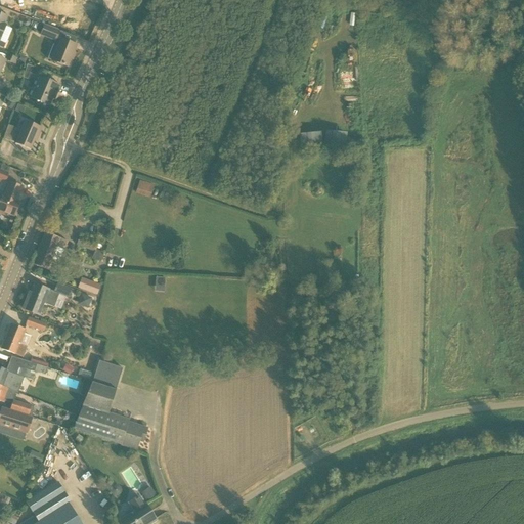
[(75,0),(64,27),(82,33),(92,7),(75,0)]
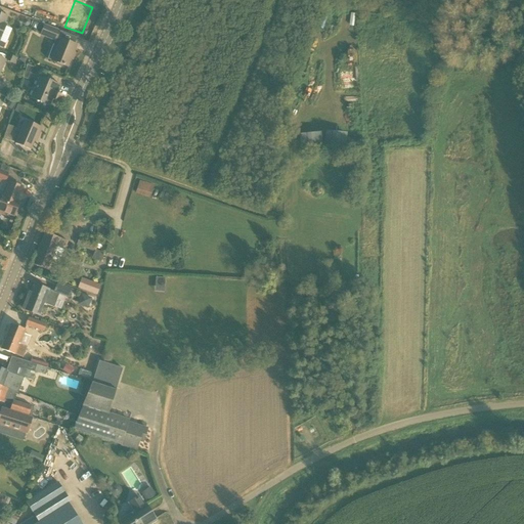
[(68,68),(77,45),(56,37),(58,32),(44,26),(40,36),(55,42),(48,59),(52,60),(57,63),(57,64),(61,67),(62,66),(68,68)]
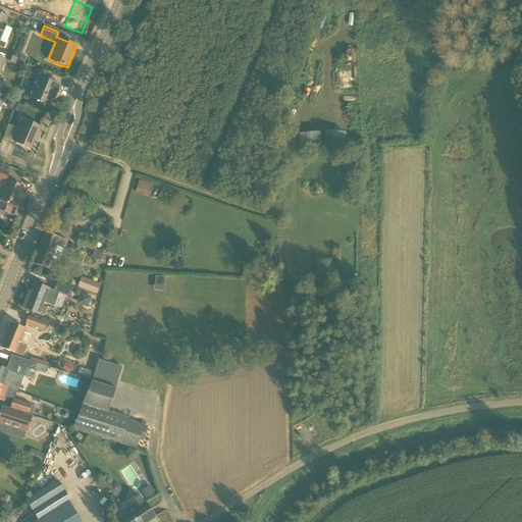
[(15,64),(17,58),(10,55),(7,61),(15,64)]
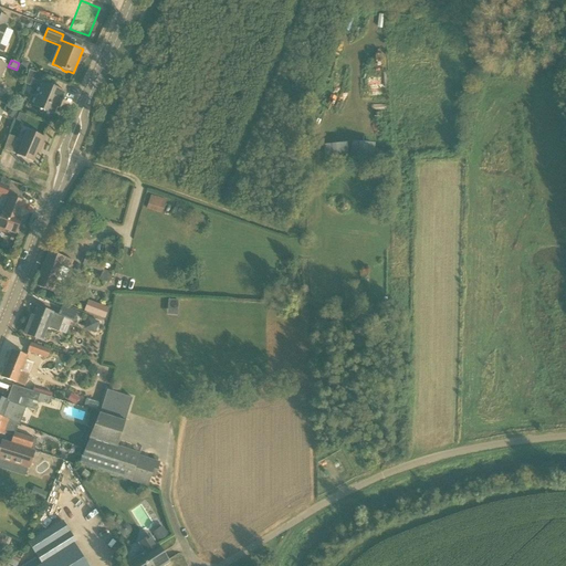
[(30,71),(29,77),(39,82),(42,75),(30,71)]
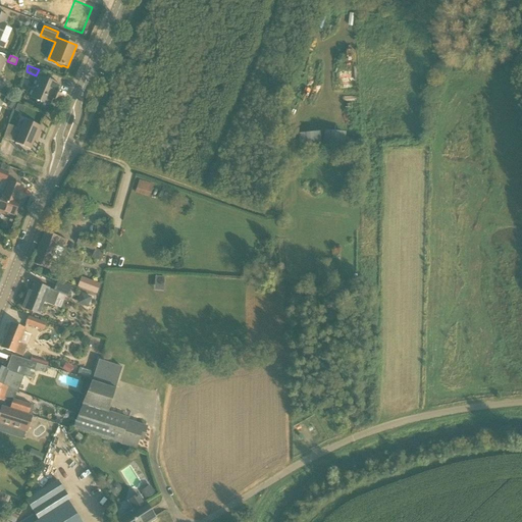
[(56,94),(60,86),(40,76),(31,98),(49,106),(54,93),(56,94)]
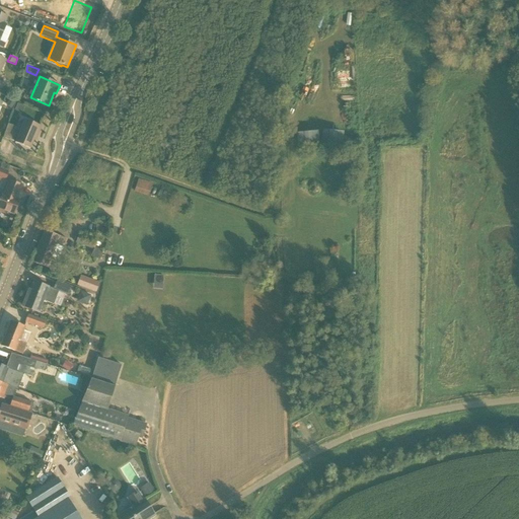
[(10,98),(7,103),(12,107),(15,102),(10,98)]
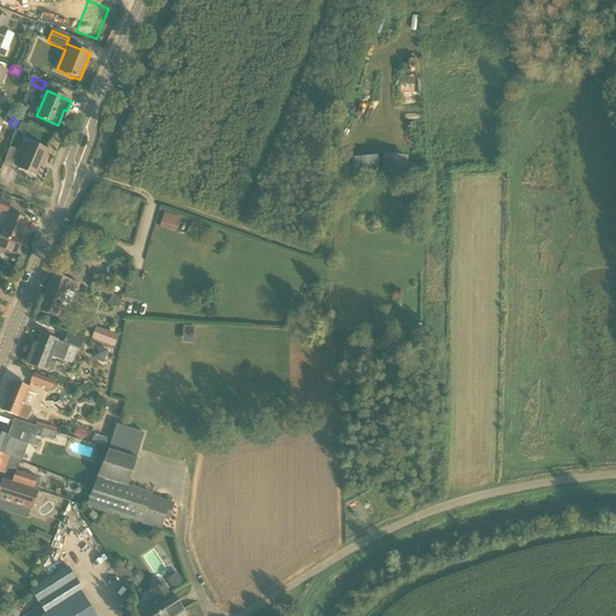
[(46,161),(49,150),(30,142),(23,159),(17,157),(19,150),(10,147),(4,164),(13,166),(18,169),(18,170),(36,177),(43,160),(46,161)]
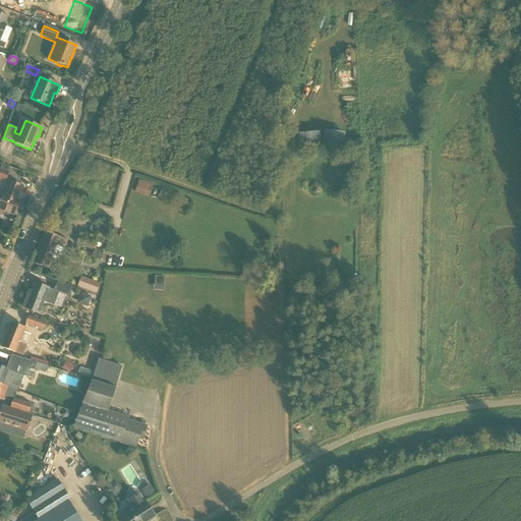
[(343,148),(343,131),(322,131),(322,147),(343,148)]
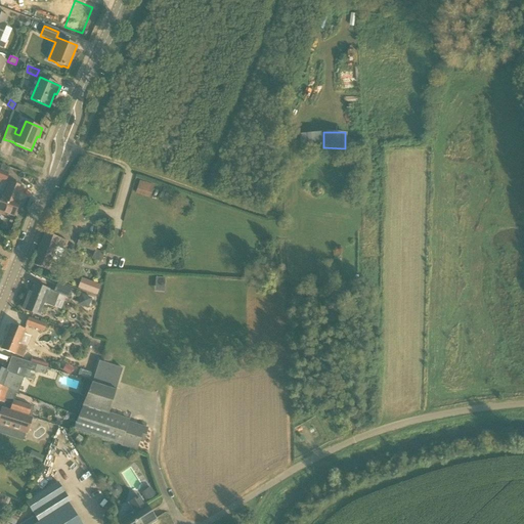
[(301,148),(321,147),(320,133),(300,134),(301,148)]
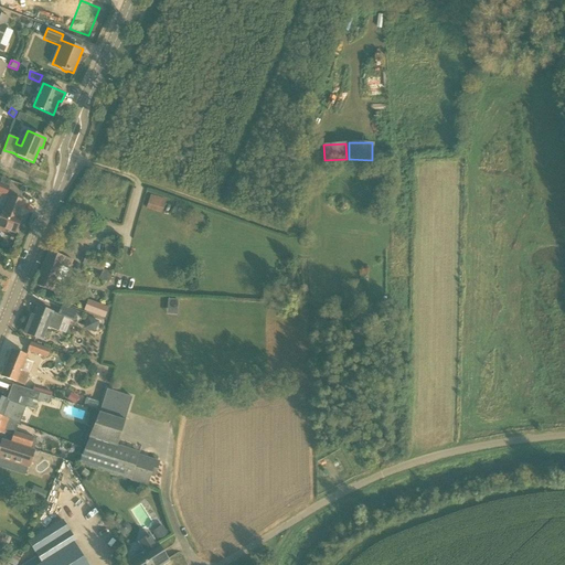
[(2,178),(0,183),(8,188),(10,181),(2,178)]
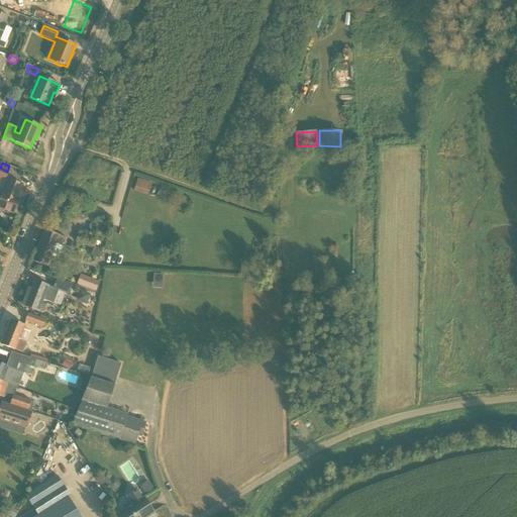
[(5,179),(8,172),(7,172),(0,168),(0,177),(1,178),(5,179)]
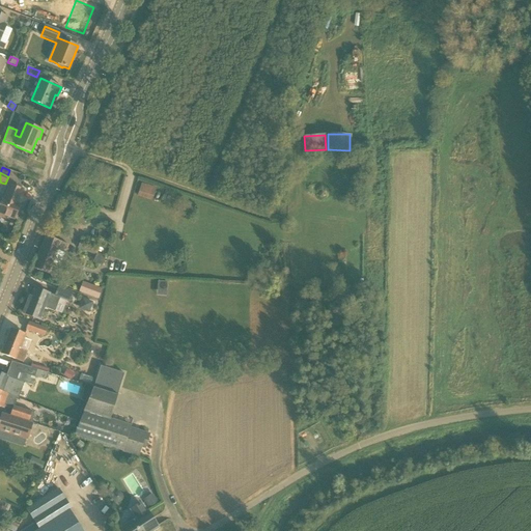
[(141,184),(137,196),(151,201),(156,189),(141,184)]
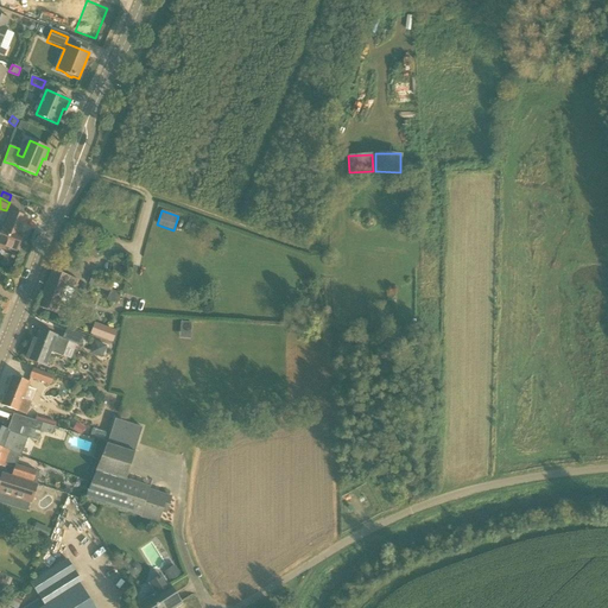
[(20,233),(26,217),(11,213),(5,228),(2,227),(0,234),(0,247),(6,249),(6,247),(17,251),(23,234),(20,233)]
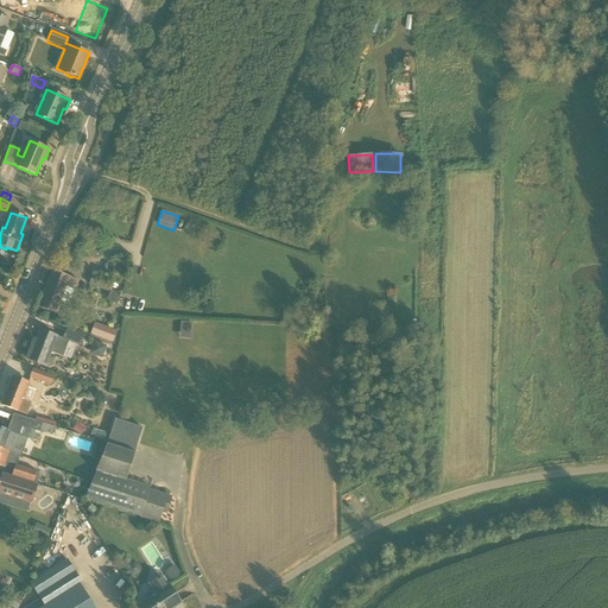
[(96,259),(102,244),(89,239),(83,253),(96,259)]
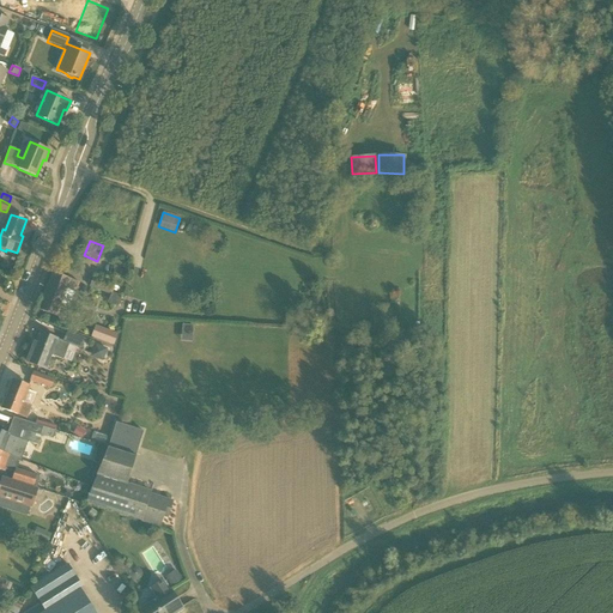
[(123,278),(129,263),(117,259),(113,274),(123,278)]
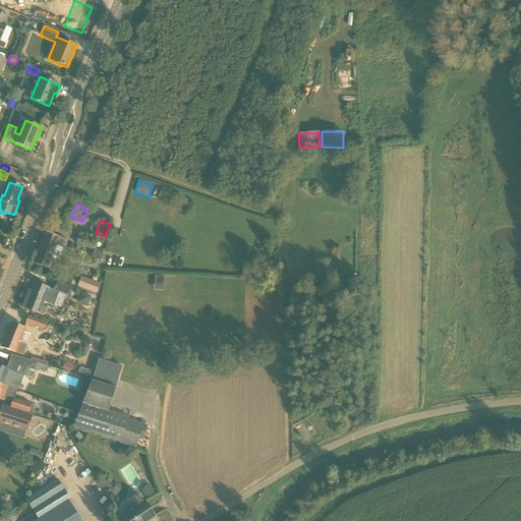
[(55,272),(67,240),(45,232),(34,264),(55,272)]
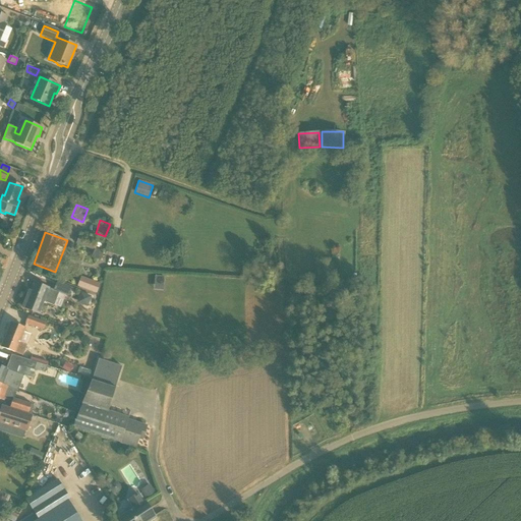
[(94,250),(96,242),(78,236),(76,244),(94,250)]
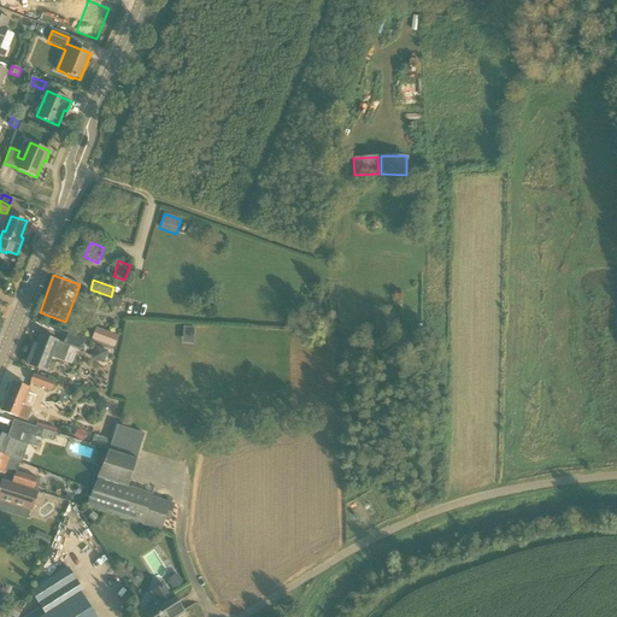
[(118,309),(123,298),(113,294),(109,306),(118,309)]
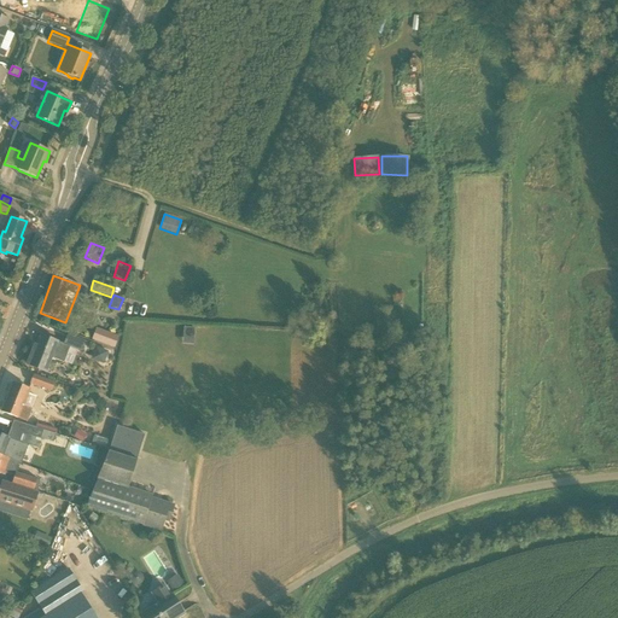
[(95,327),(91,339),(114,349),(118,337),(95,327)]
